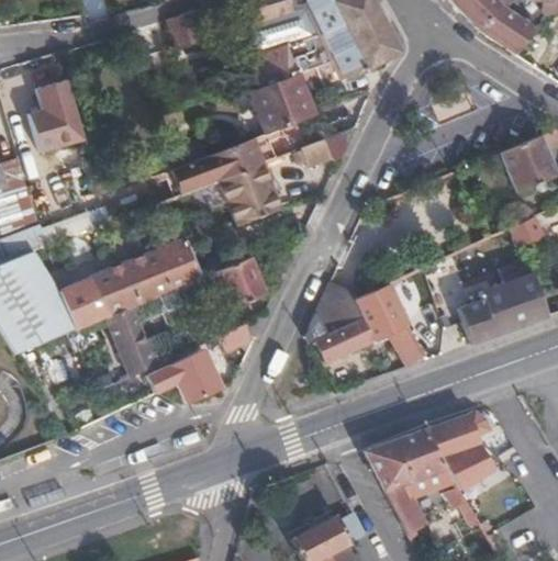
[(401,53),(372,0),(242,0),(250,22),(309,4),(320,36),(268,55),(241,66),(252,93),(298,76),(301,83),(324,76),(337,70),(348,66),(352,76),(370,67),(371,69),(401,53)]
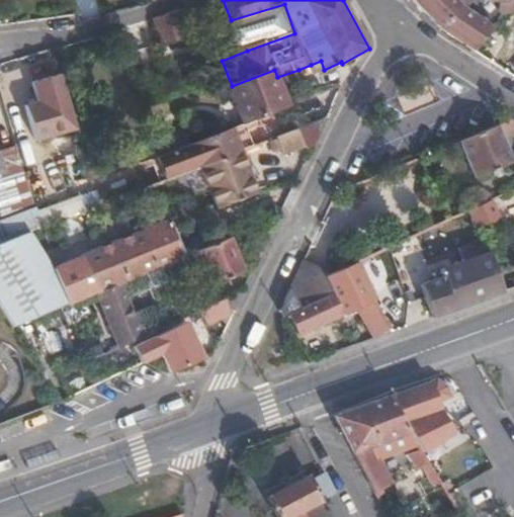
[(498,24),(463,0),(420,0),(446,24),(483,49),(498,24)]
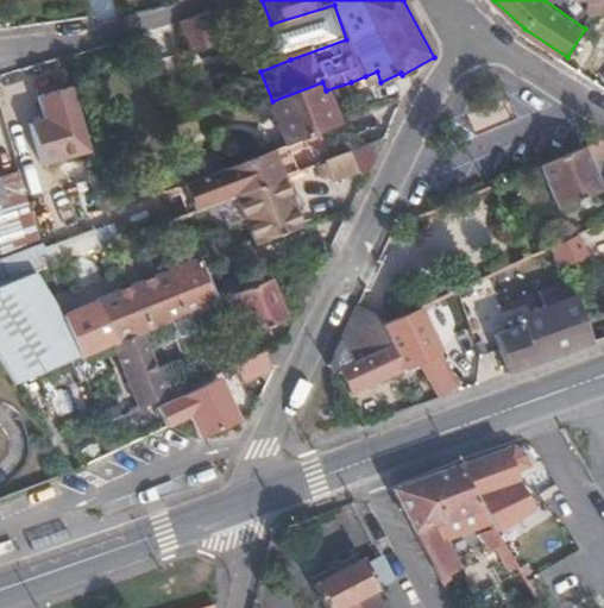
[(346,39),(334,5),(271,24),(278,29),(275,35),(280,50),(289,55),(290,60),(346,39)]
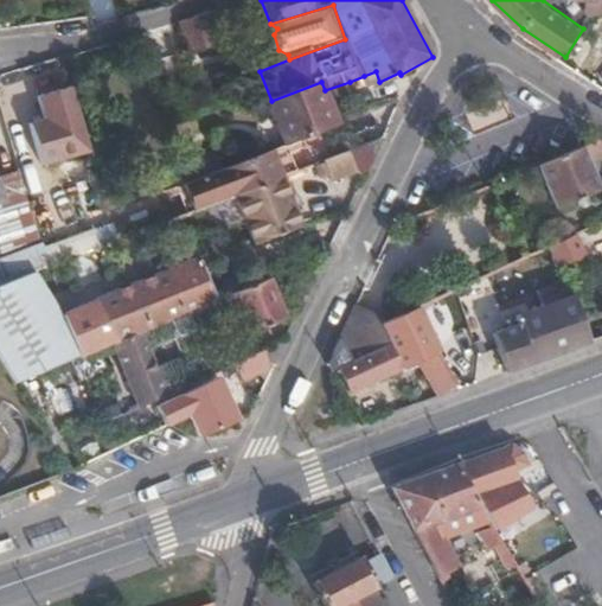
[(234,40),(222,10),(196,17),(205,49),(234,40)]
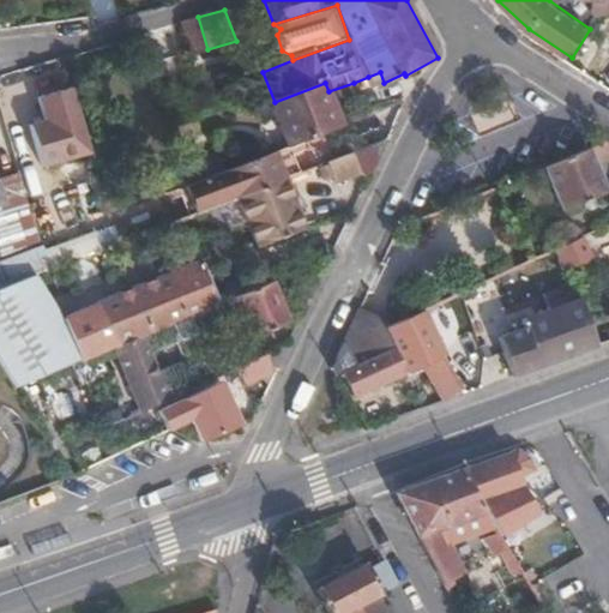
[(207,49),(198,17),(182,22),(191,54),(207,49)]
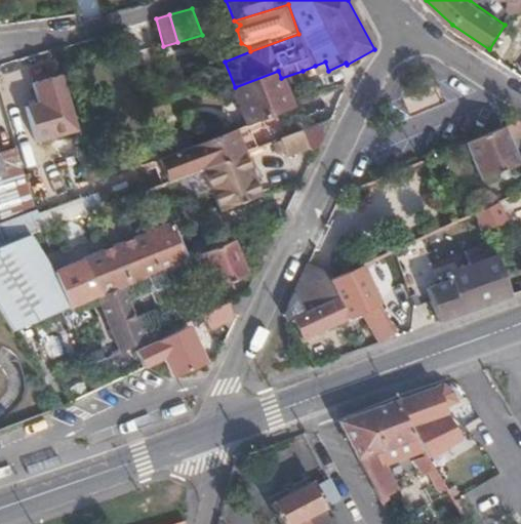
[(319,74),(315,66),(303,71),(306,79),(319,74)]
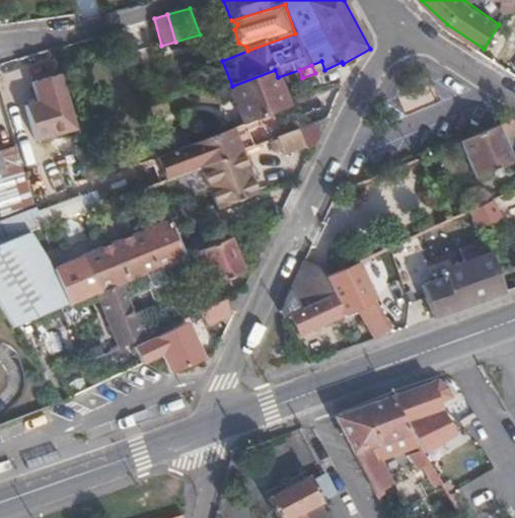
[(25,79),(38,104),(59,94),(47,69),(25,79)]
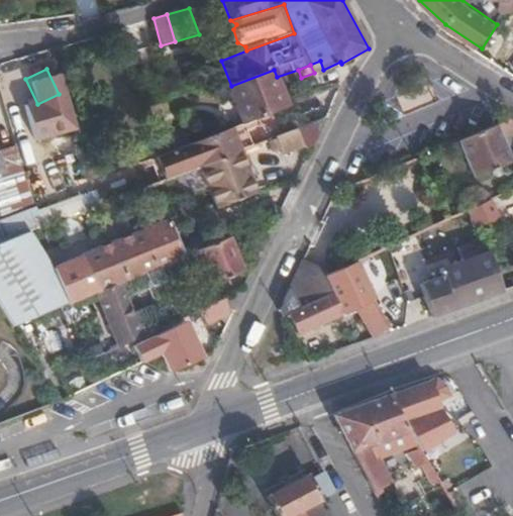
[(289,108),(277,77),(274,70),(231,86),(245,124),(289,108)]
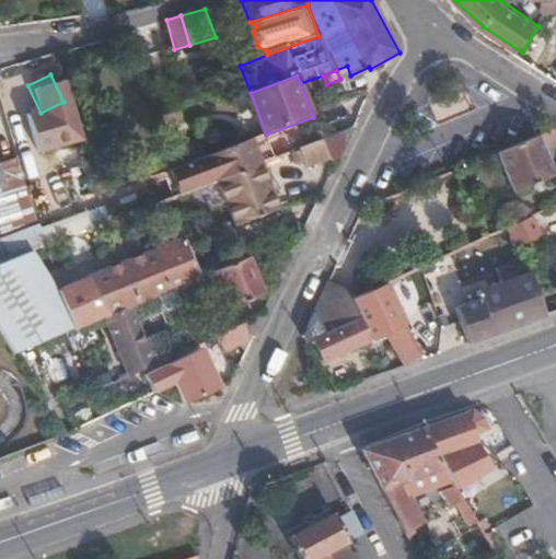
[(555,179),(543,147),(555,141),(555,130),(498,154),(516,196),(555,179)]
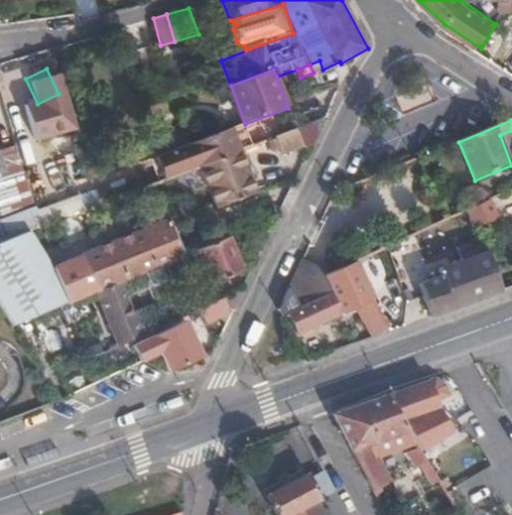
[(253,145),(245,124),(235,127),(243,149),(253,145)]
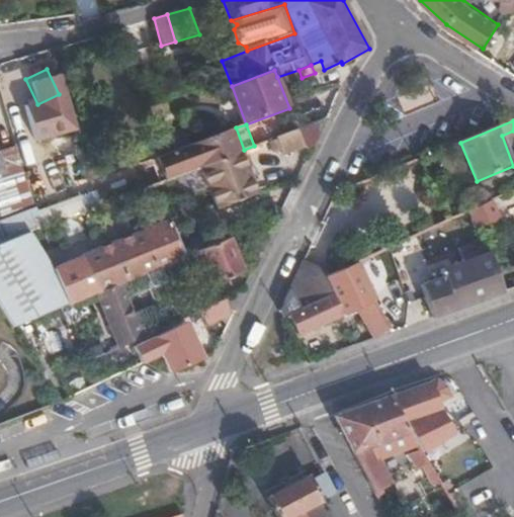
[(308,142),(303,126),(280,136),(285,150),(308,142)]
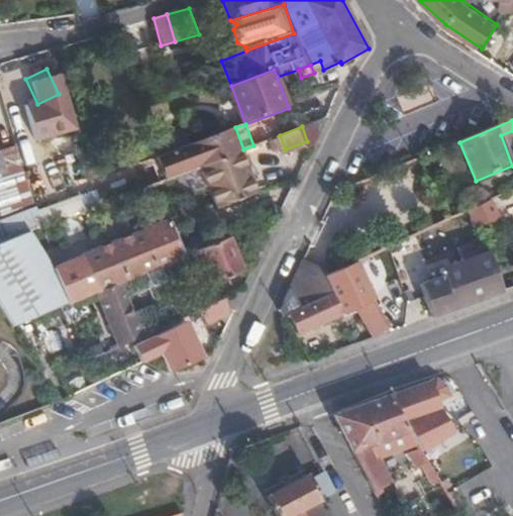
[(167,179),(243,149),(235,127),(194,142),(158,157),(167,179)]
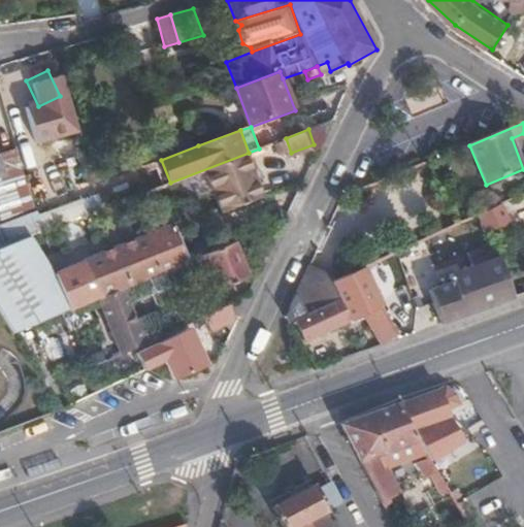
[(161,160),(198,145),(193,132),(157,147),(161,160)]
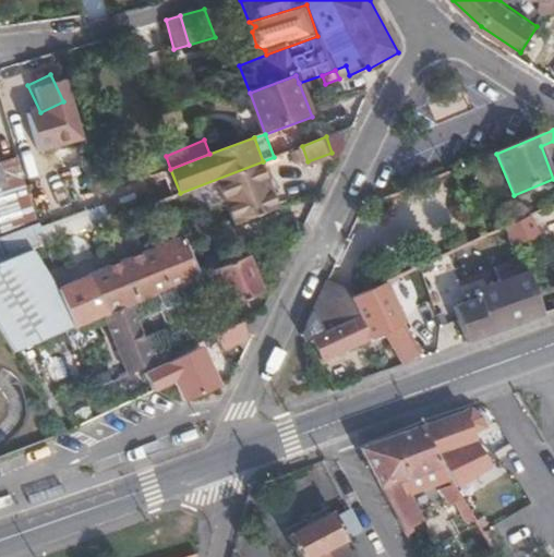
[(0,231),(37,217),(19,156),(0,160),(0,231)]
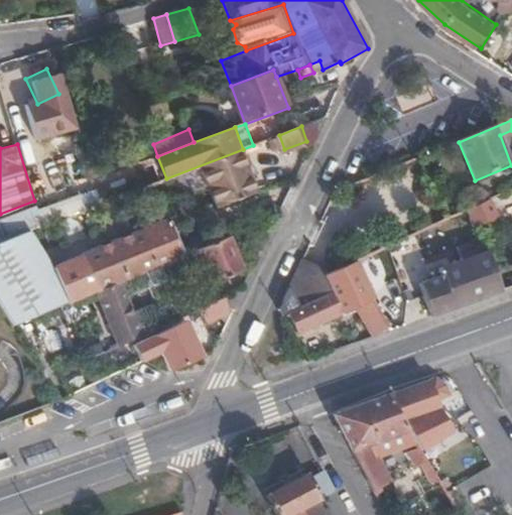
[(260,192),(243,149),(166,178),(154,182),(157,192),(205,175),(218,208),(260,192)]
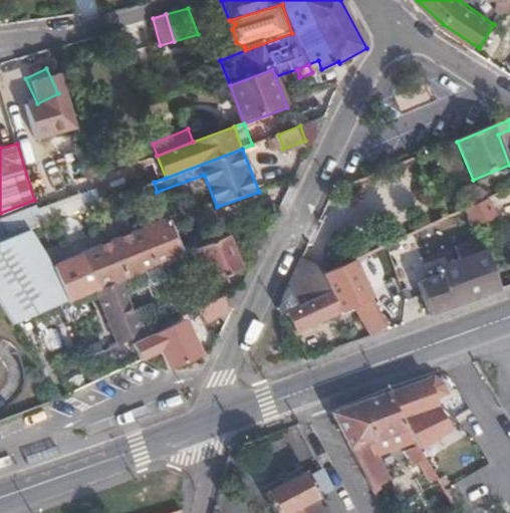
[(497,218),(489,199),(468,209),(470,219),(473,229),(497,218)]
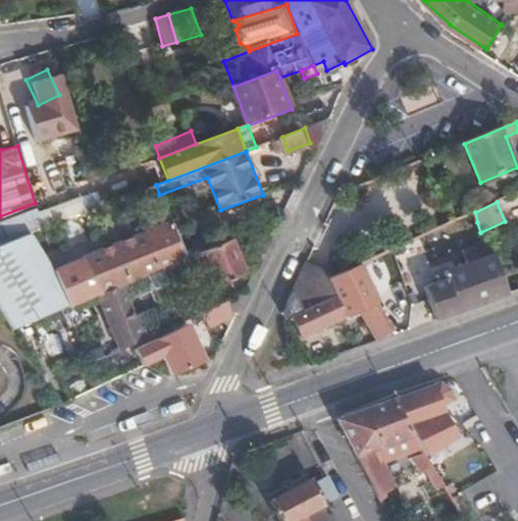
[(23,236),(74,216),(70,204),(28,220),(26,213),(0,223),(0,232),(4,243),(23,236)]
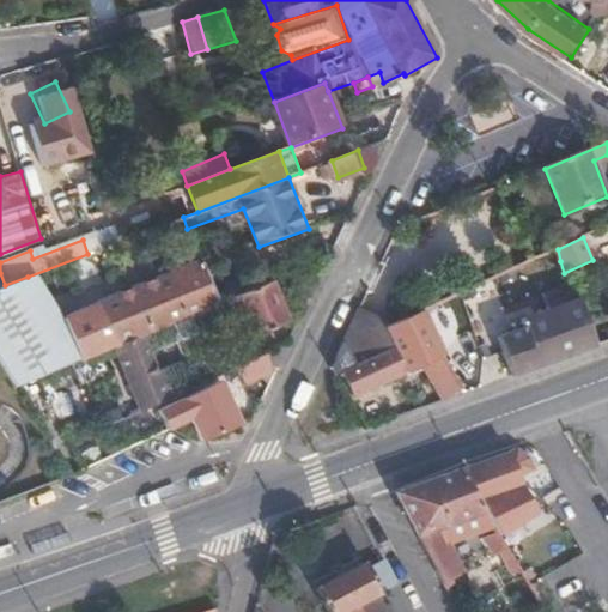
[(560,261),(558,249),(532,261),(535,271),(560,261)]
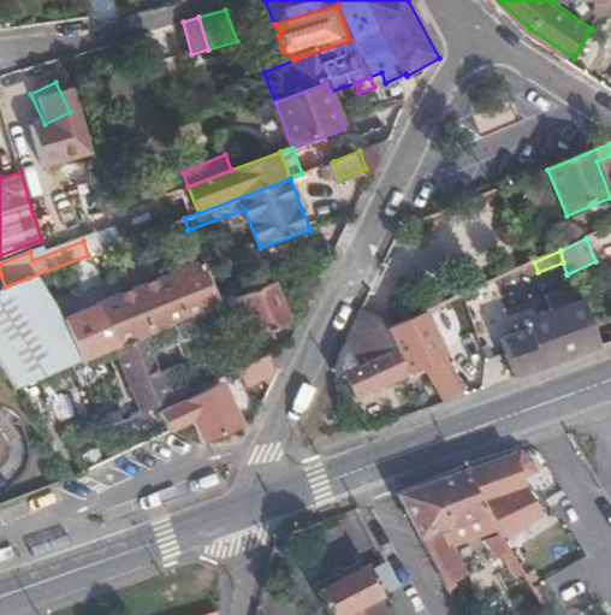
[(219,306),(201,262),(100,302),(105,319),(77,330),(88,359),(117,347),(147,335),(177,323),(206,311),(217,307),(219,306)]
